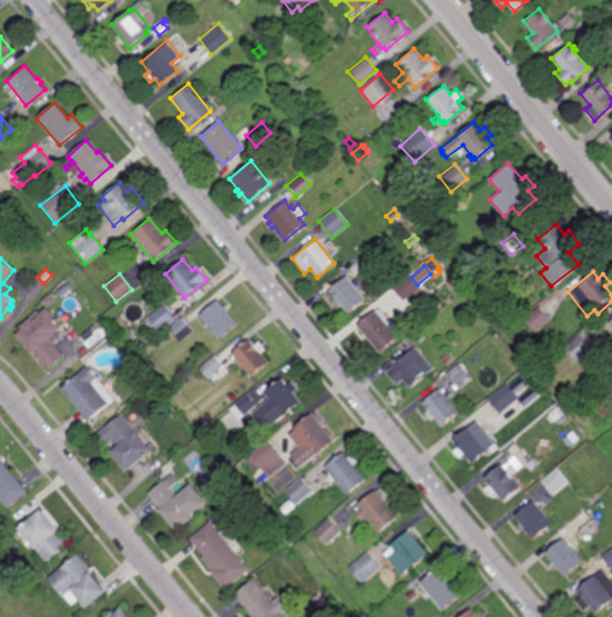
[(410,305),(404,299),(402,300),(392,288),(407,274),(424,293),(410,305)]
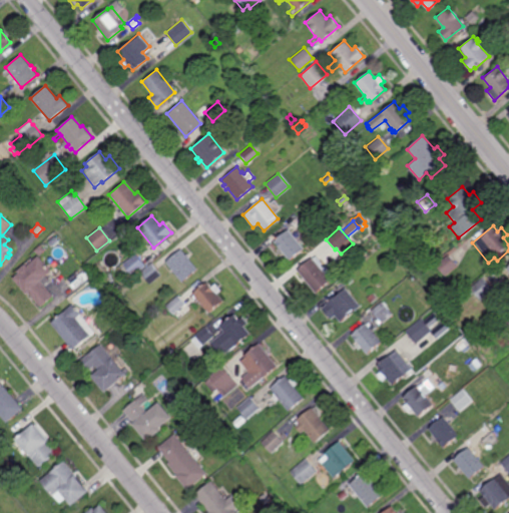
[(288,261),(282,252),(278,255),(273,249),(277,246),(273,241),(288,229),(303,248),(288,261)]
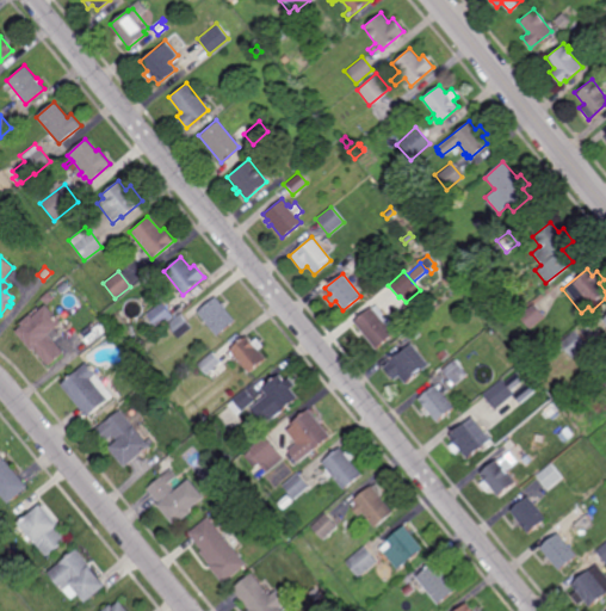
[(445,289),(439,281),(447,273),(455,282),(445,289)]
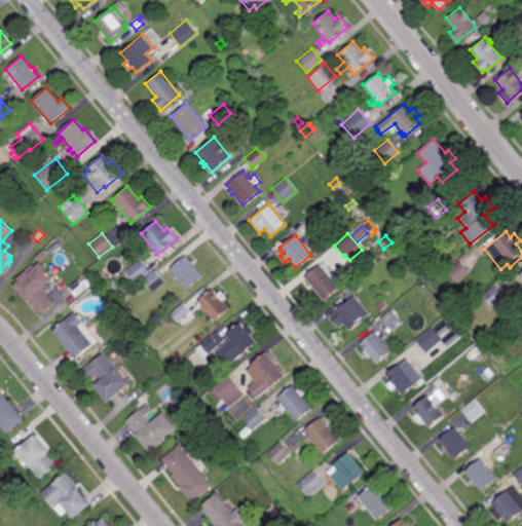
[(52,254),(47,250),(54,242),(60,247),(52,254)]
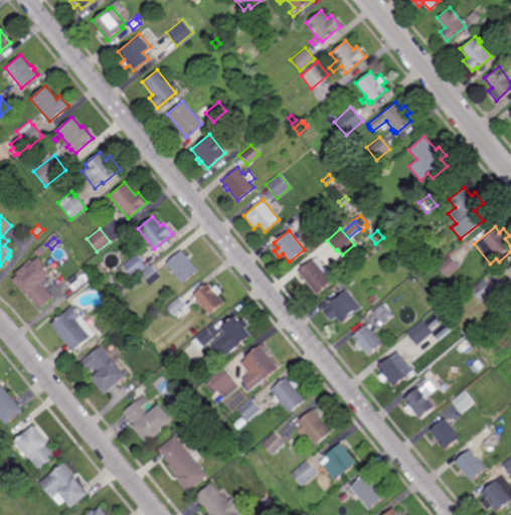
[(181,284),(172,272),(171,273),(168,270),(169,269),(165,263),(180,250),(197,271),(181,284)]
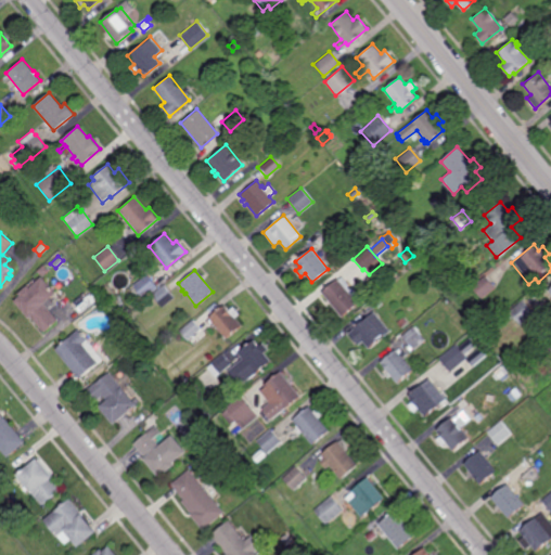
[(142,299),(140,297),(138,299),(133,294),(137,293),(131,286),(145,274),(156,287),(142,299)]
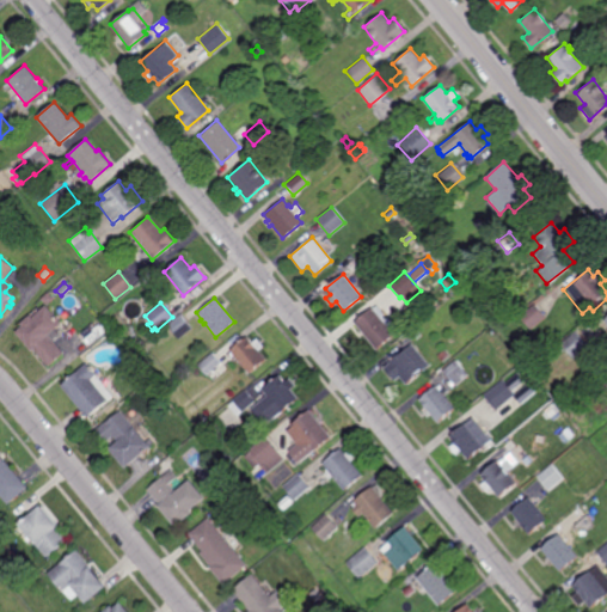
[(528,330),(517,317),(531,304),(543,317),(528,330)]
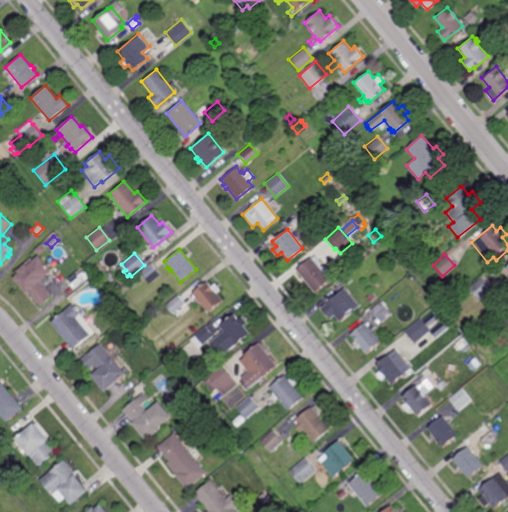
[(51,271),(49,273),(52,275),(47,279),(48,280),(43,285),(52,295),(39,307),(26,293),(25,294),(11,278),(17,273),(15,271),(24,263),(26,265),(37,255),(51,271)]
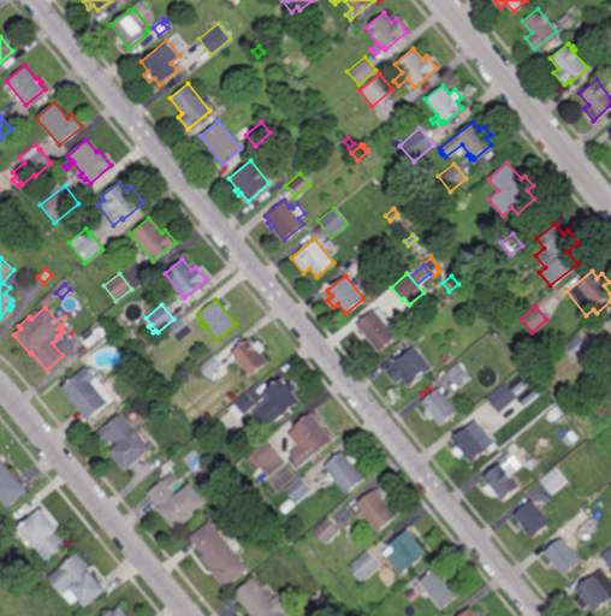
[(386,317),(384,319),(387,323),(391,319),(399,327),(393,333),(397,337),(379,353),(365,337),(362,338),(359,333),(361,332),(355,325),(373,308),(375,311),(378,308),(386,317)]
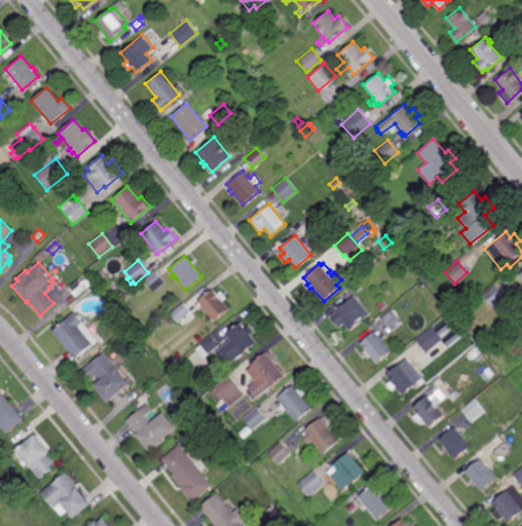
[(152,292),(142,279),(153,269),(163,283),(152,292)]
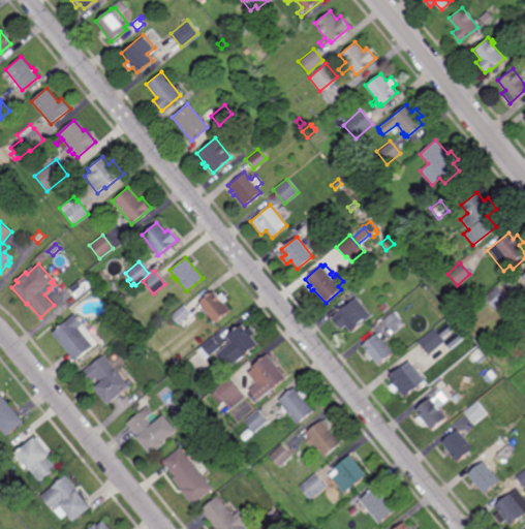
[(357,293),(351,286),(357,282),(362,290),(357,293)]
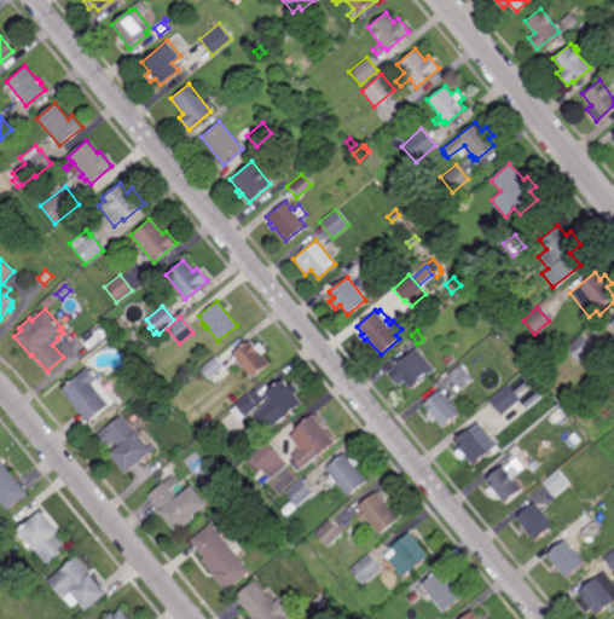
[(577,363),(563,347),(580,334),(592,350),(577,363)]
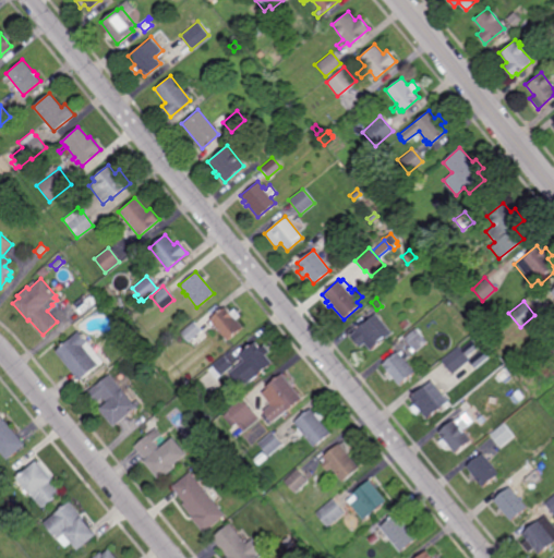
[(228,313),(232,308),(239,316),(235,319),(242,328),(226,341),(212,325),(209,326),(207,323),(209,322),(207,319),(224,306),(228,313)]
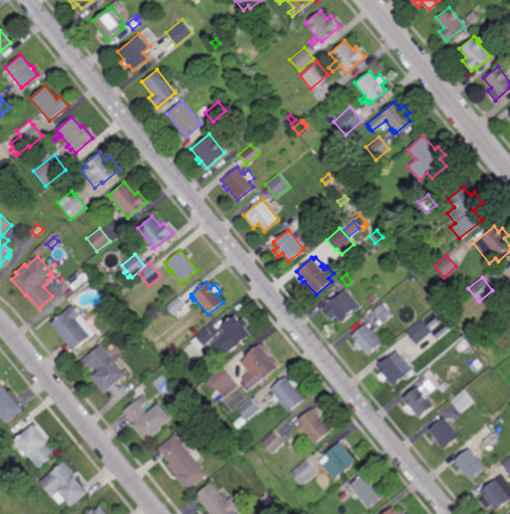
[(339,323),(334,317),(330,320),(320,309),(322,308),(321,307),(343,288),(359,307),(339,323)]
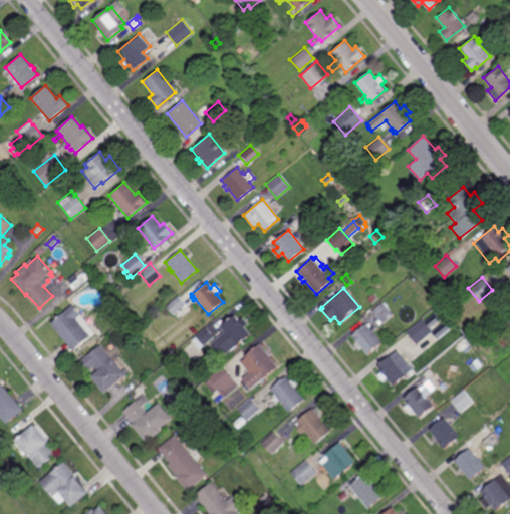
[(172,315),(164,307),(177,296),(184,305),(172,315)]
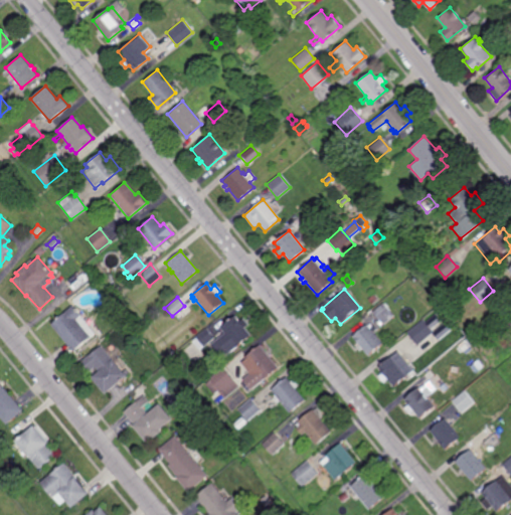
[(382,326),(370,312),(381,303),(392,316),(382,326)]
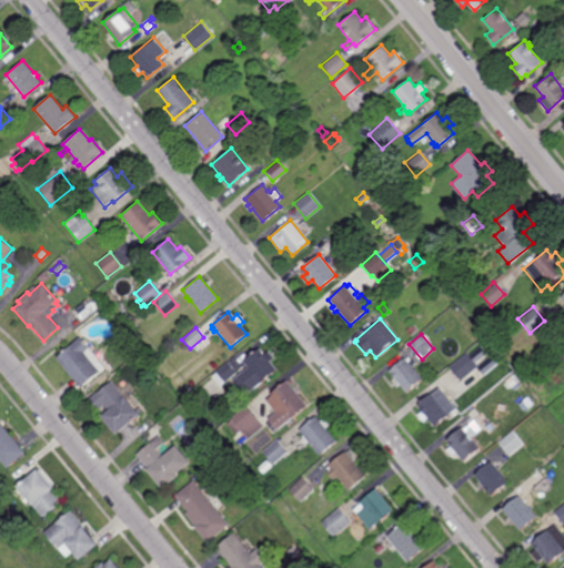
[(82,341),(83,341),(87,345),(86,346),(103,368),(91,377),(92,379),(80,389),(56,358),(73,344),(73,343),(80,337),(82,341)]
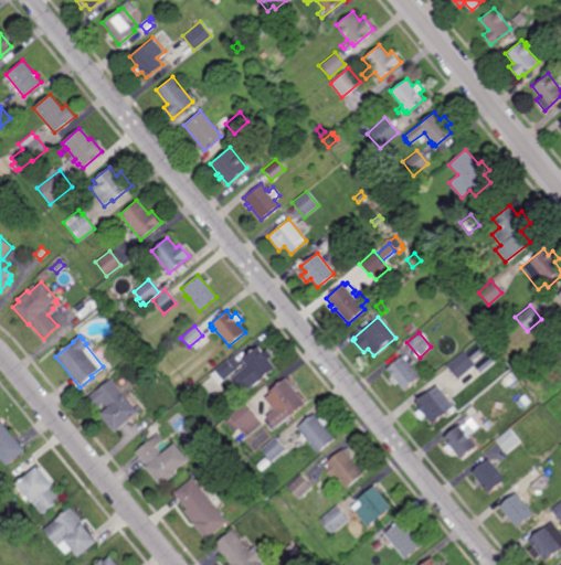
[(560,353),(551,361),(541,349),(556,338),(560,344),(560,353)]
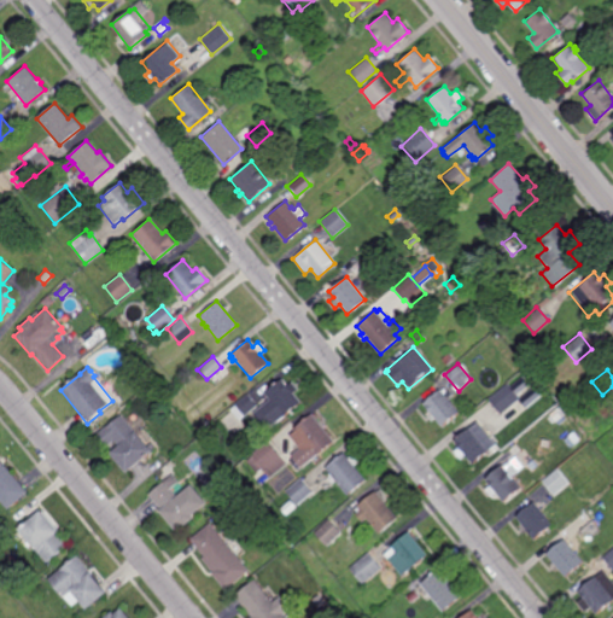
[(517,398),(529,389),(519,377),(507,388),(517,398)]
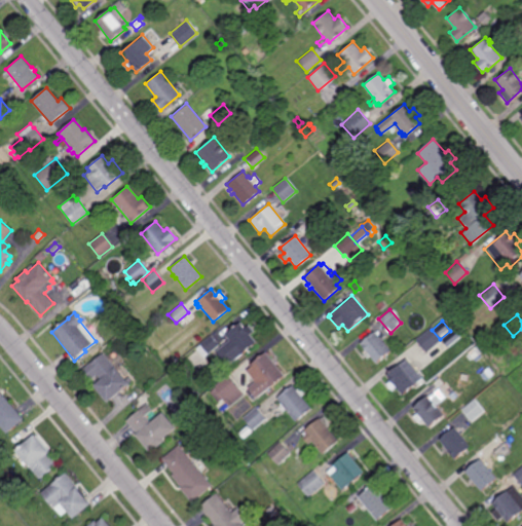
[(244,328),(247,325),(253,332),(249,335),(256,343),(226,367),(214,351),(228,340),(223,335),(238,323),(244,328)]
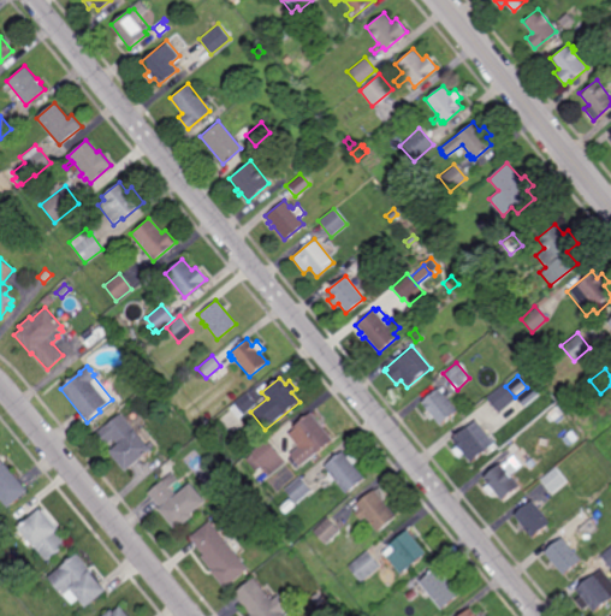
[(497,413),(484,397),(503,381),(516,397),(497,413)]
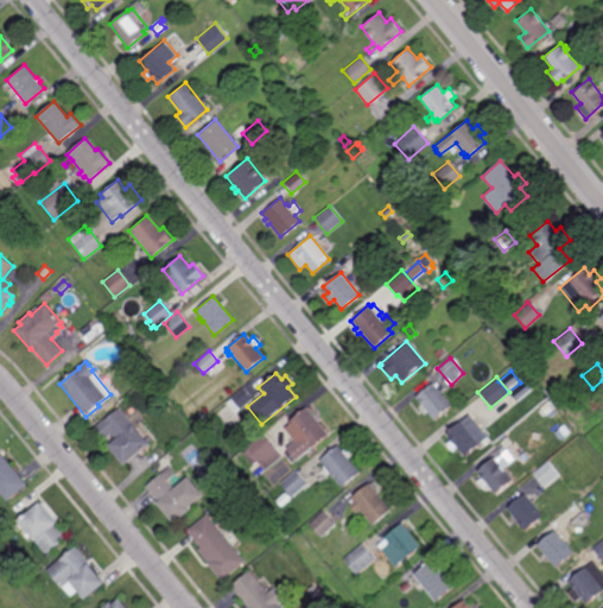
[(432,385),(435,382),(437,386),(435,388),(450,407),(433,420),(425,410),(420,415),(414,406),(419,403),(412,394),(429,381),(432,385)]
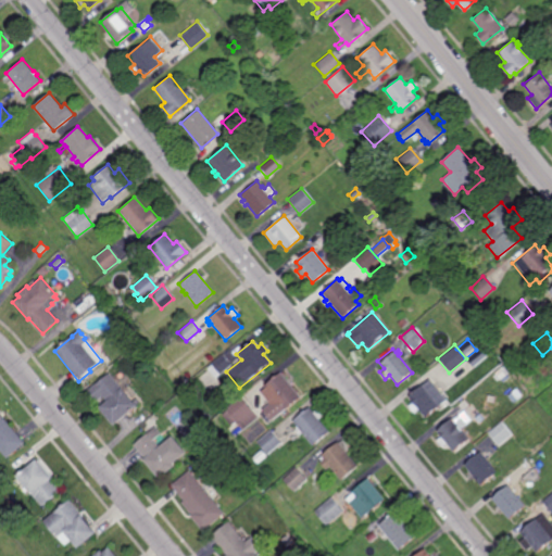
[(213,378),(205,368),(210,365),(209,364),(222,354),(229,365),(213,378)]
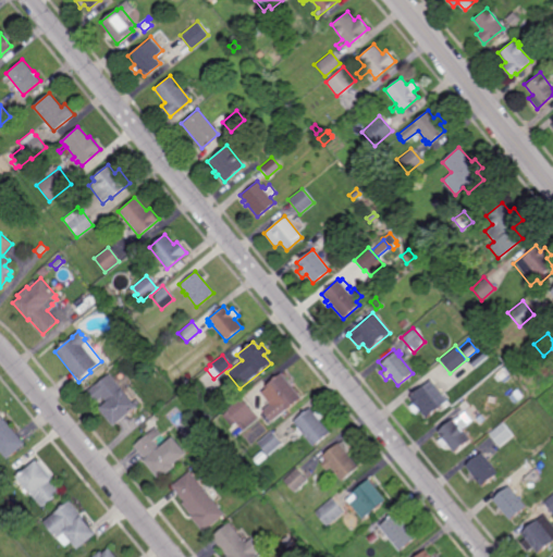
[(498,379),(493,373),(502,367),(506,373),(498,379)]
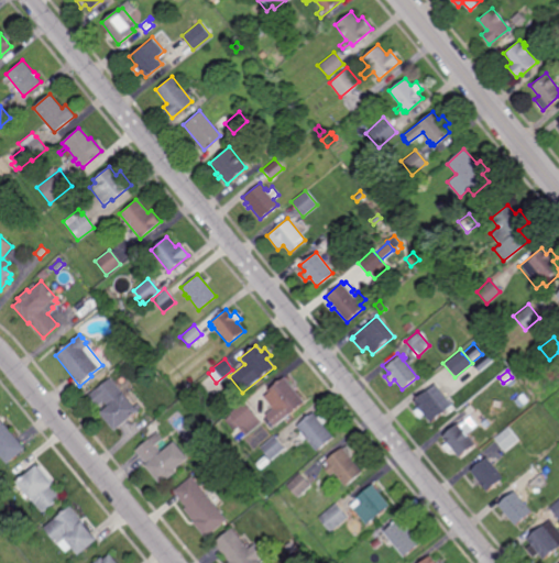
[(136,412),(113,432),(97,414),(100,410),(96,406),(96,407),(85,395),(107,377),(136,412)]
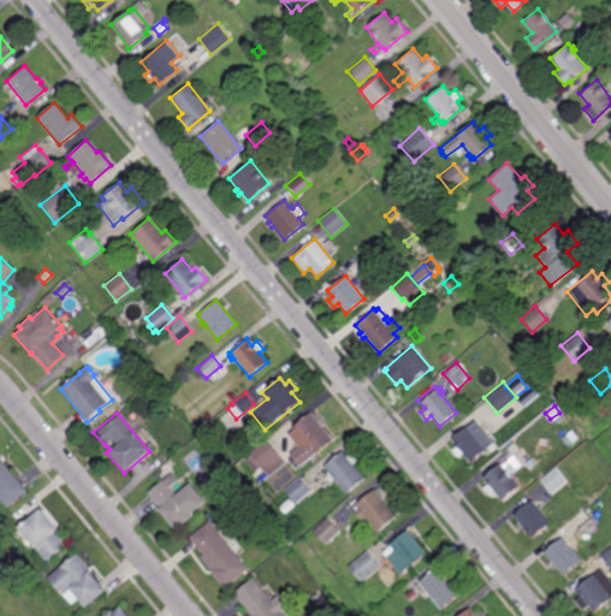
[(300,468),(289,455),(302,443),(290,428),(309,413),(332,440),(300,468)]
